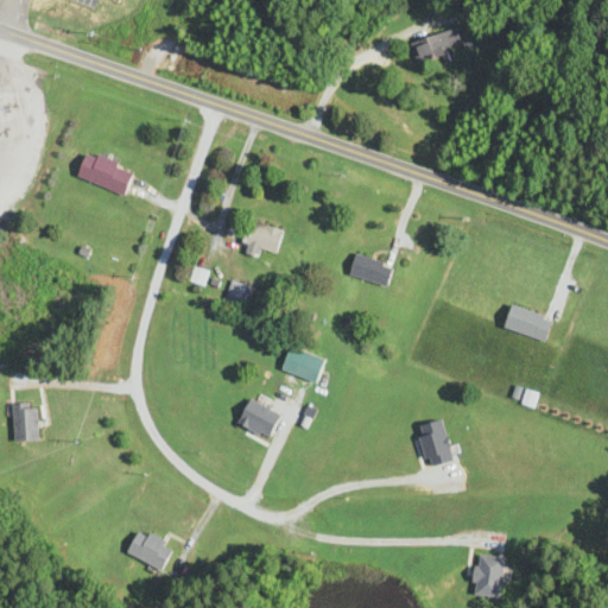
[(412,44),(419,64),(463,49),(456,29),(412,44)]
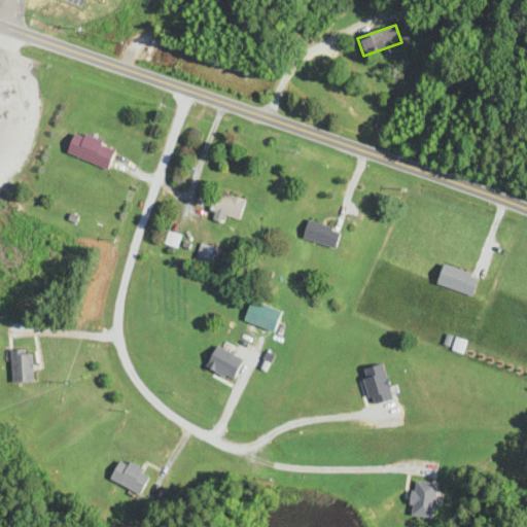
[(68,154),(109,171),(118,149),(77,133),(68,154)]
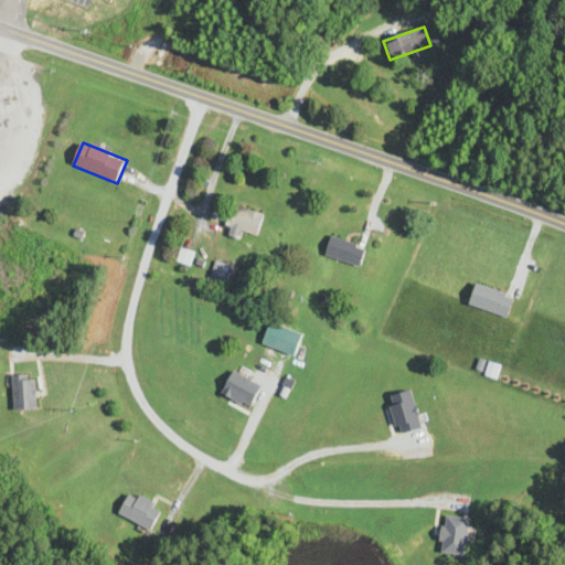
[(244,232),(258,237),(265,215),(233,205),(224,234),(241,240),(244,232)]
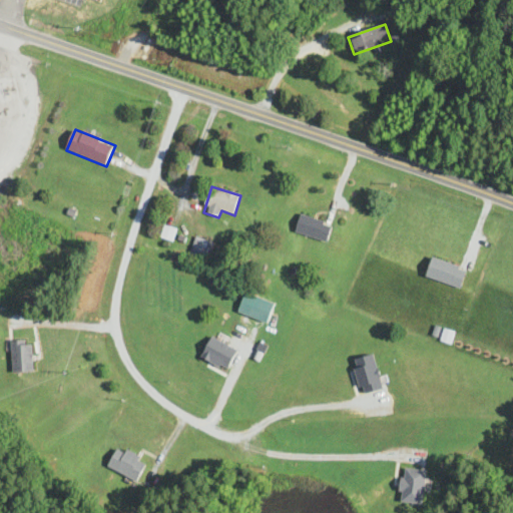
[(329,243),(335,225),(302,214),(296,232),(329,243)]
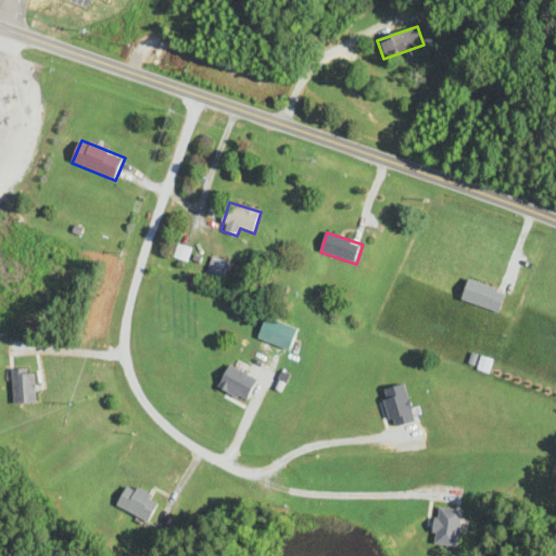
[(186,262),(189,253),(178,250),(175,257),(186,262)]
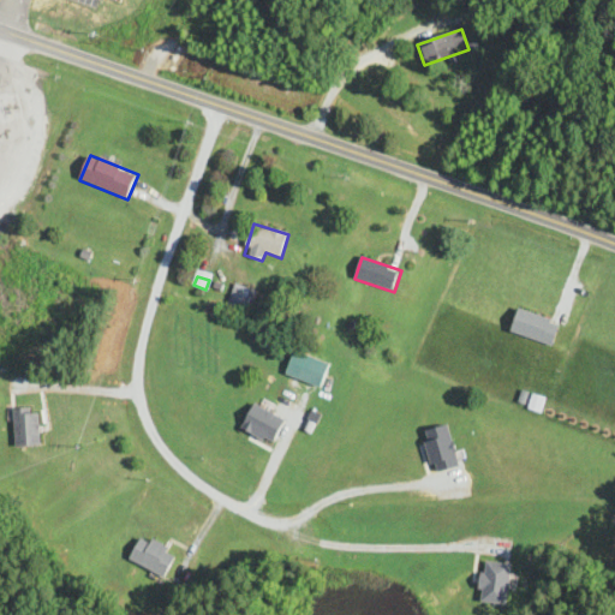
[(256,291),(236,284),(228,308),(249,314),(256,291)]
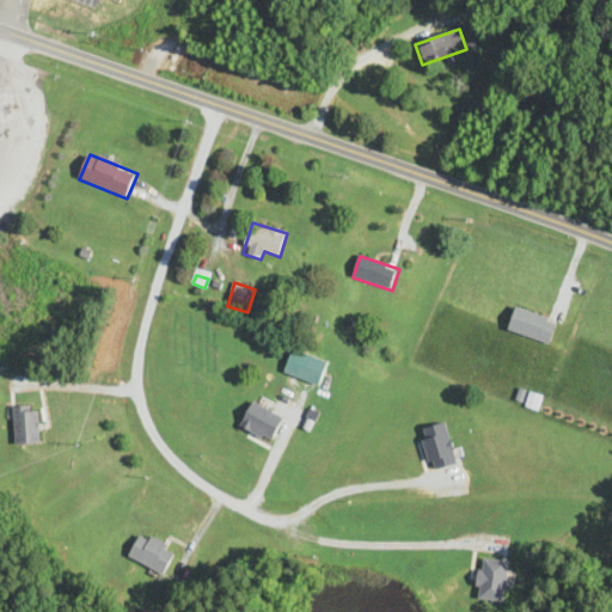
[(509,331),(551,346),(558,322),(518,308),(509,331)]
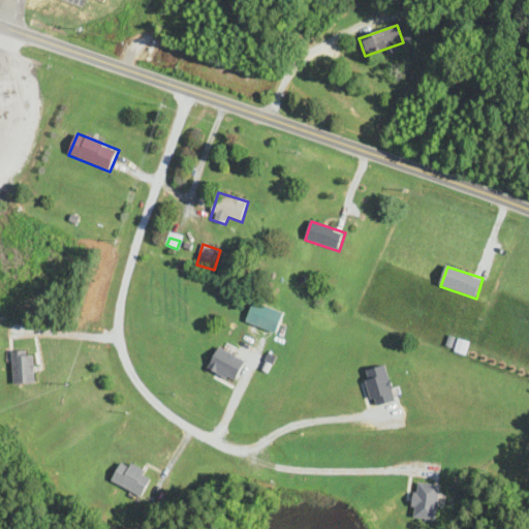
[(13,351),(13,384),(35,384),(35,351),(13,351)]
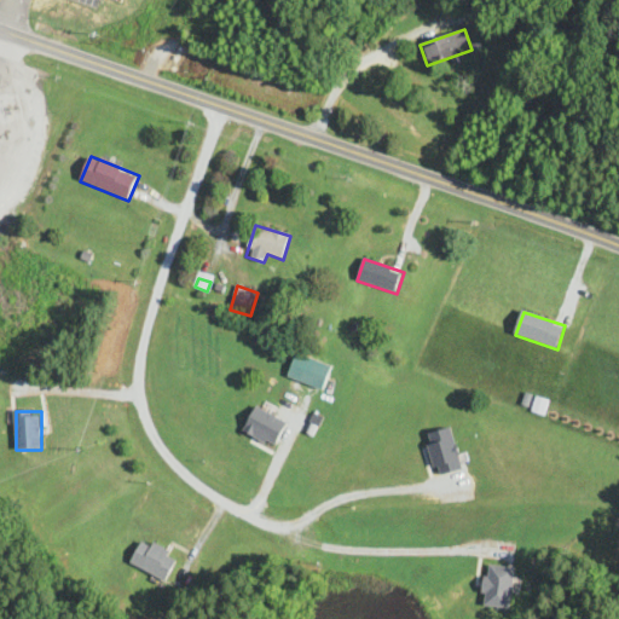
[(162,582),(178,561),(148,537),(132,557),(162,582)]
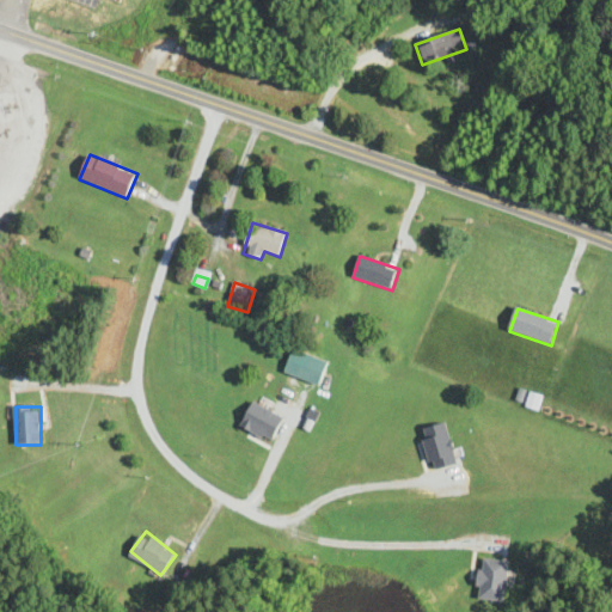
[(507,560),(481,560),(481,600),(507,600),(507,560)]
